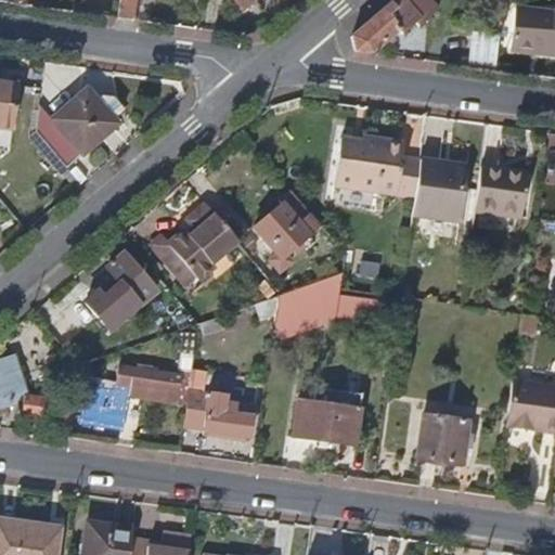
[(121,0),(119,18),(136,21),(138,0),(121,0)]
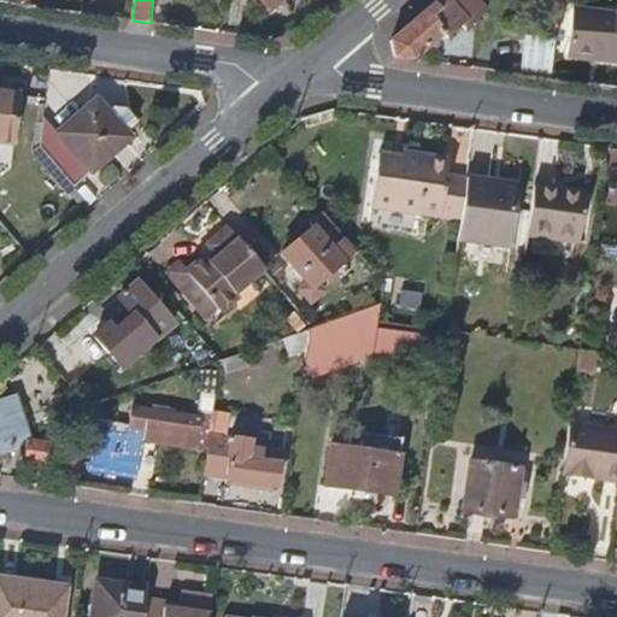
[(480,23),(481,10),(471,0),(453,0),(451,3),(447,0),(439,0),(392,41),(397,57),(415,59),(445,35),(447,39),(463,27),(468,33),(480,23)]
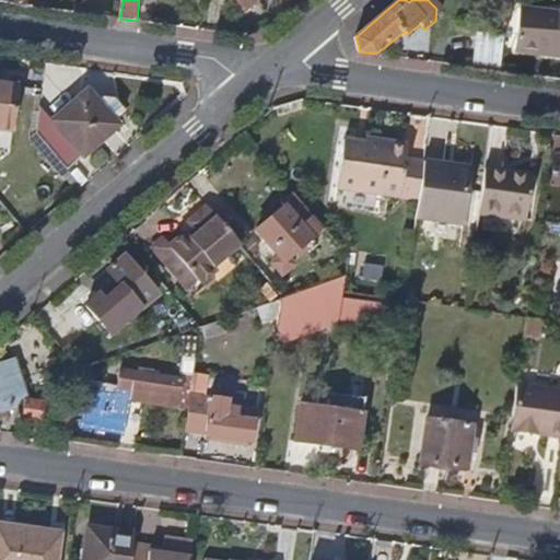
[(509,20),(510,0),(492,0),(490,18),(509,20)]
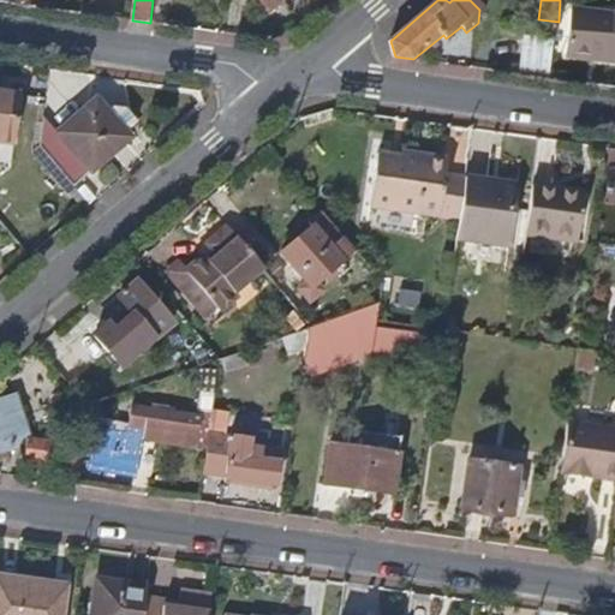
[(614,63),(614,12),(614,15),(581,11),(579,27),(571,25),(567,52),(609,58),(609,63),(614,63)]
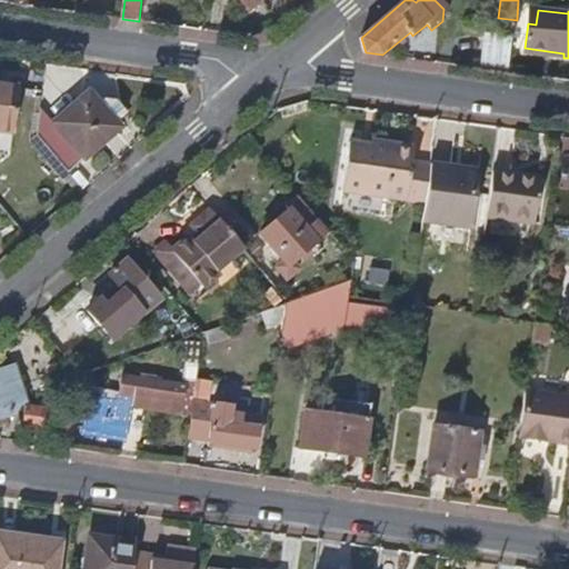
[(510,73),(515,37),(483,32),(479,69),(510,73)]
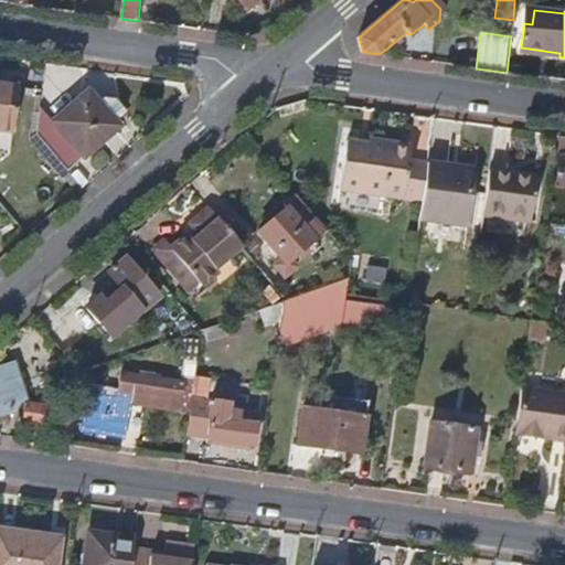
[(0,129),(14,132),(19,88),(0,86),(0,129)]
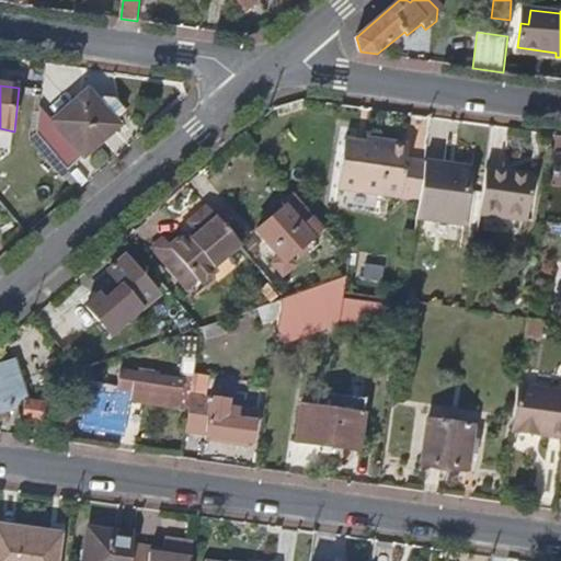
[(68,171),(119,127),(88,92),(53,122),(37,104),(35,133),(68,171)]
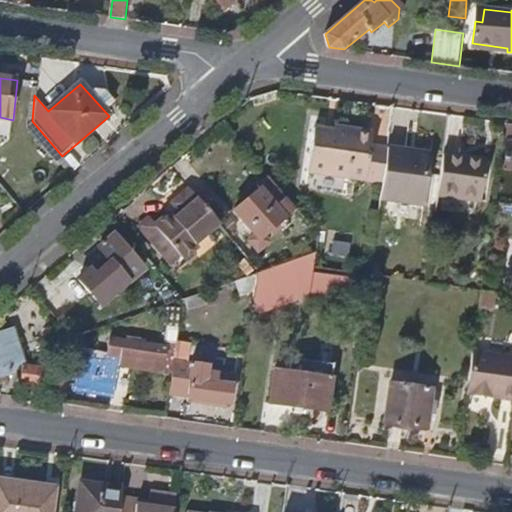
[(382,184),(387,149),(371,147),(373,133),(347,130),(347,133),(315,129),(309,173),(382,184)]
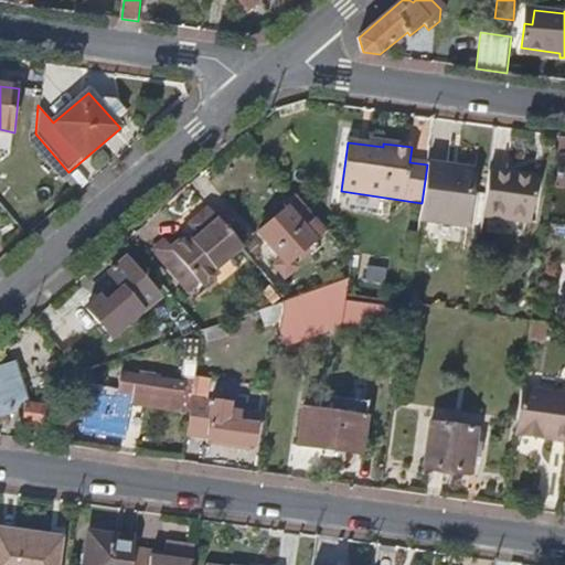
[(467,228),(475,171),(427,164),(422,203),(419,223),(467,228)]
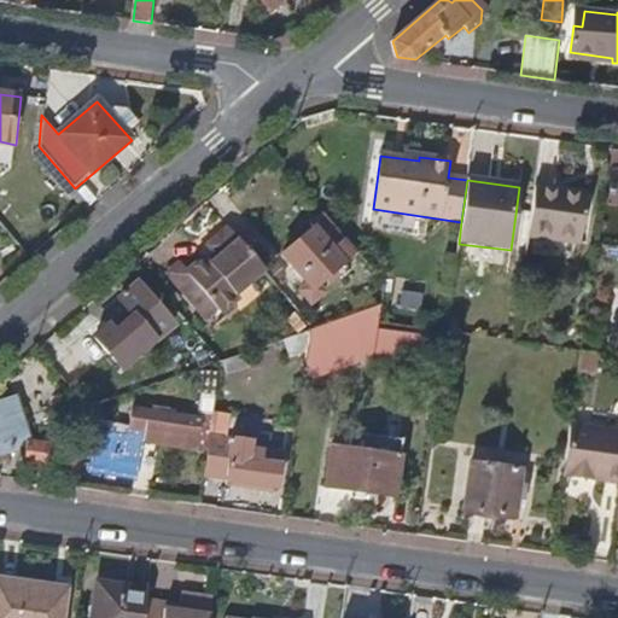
[(581,244),(587,196),(537,188),(530,237),(581,244)]
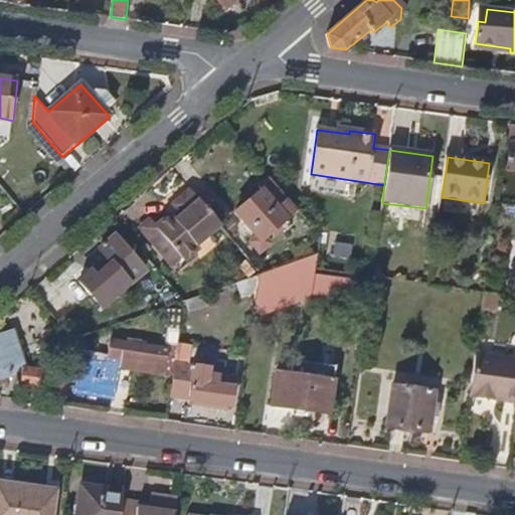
[(279,225),(296,211),(269,178),(258,186),(262,191),(234,213),(256,238),(248,244),(258,256),(270,247),(264,239),(271,233),(273,236),(282,229),(279,225)]
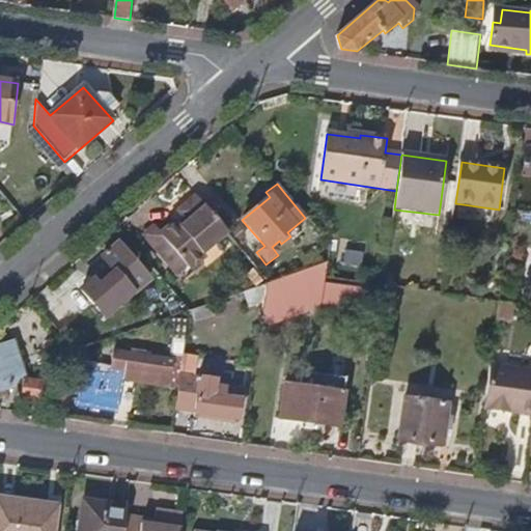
[(190,263),(203,252),(202,249),(226,229),(197,195),(182,208),(186,215),(178,221),(174,216),(159,230),(165,239),(156,246),(176,272),(187,263),(190,263)]
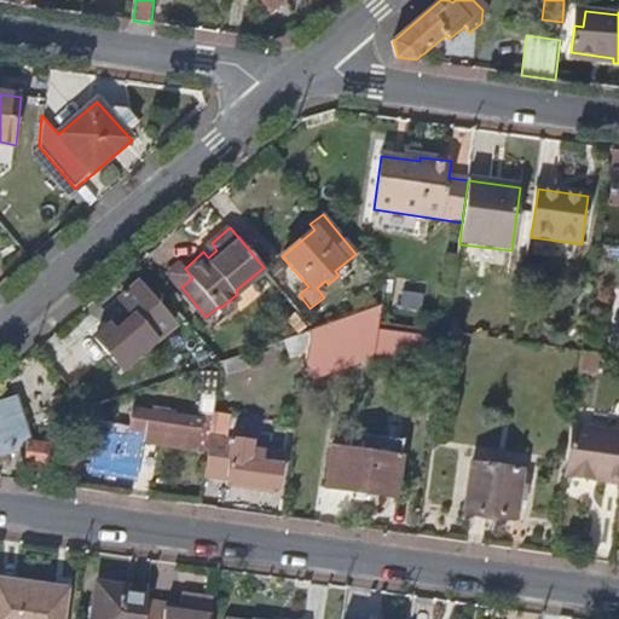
[(192,278),(185,268),(177,259),(165,268),(181,287),(192,278)]
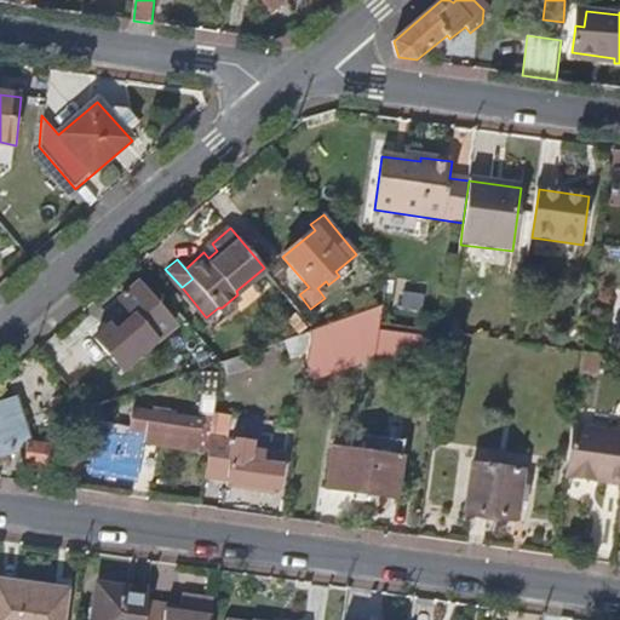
[(172,328),(138,287),(118,303),(135,322),(153,344),(172,328)]
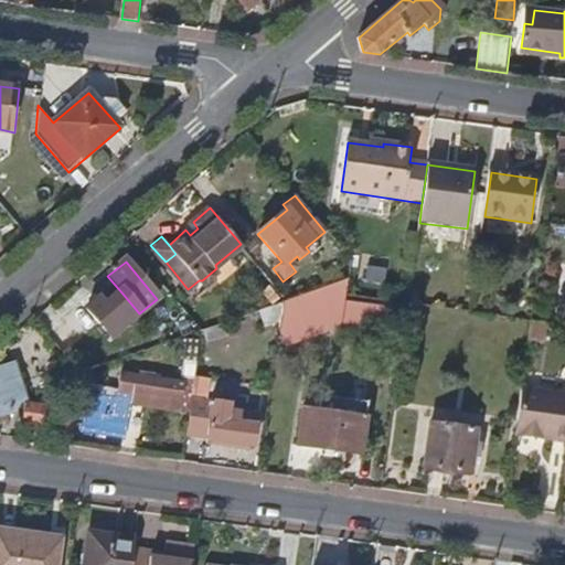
[(284,301),(281,318),(277,351),(341,327),(393,333),(396,302),(347,295),(348,279),(284,301)]
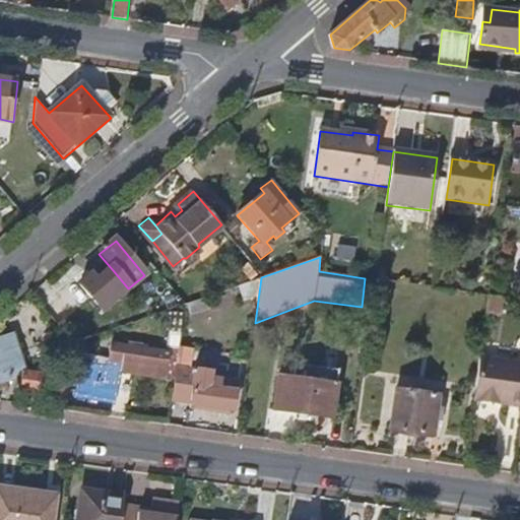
[(128,288),(113,270),(96,283),(90,276),(78,285),(101,312),(128,288)]
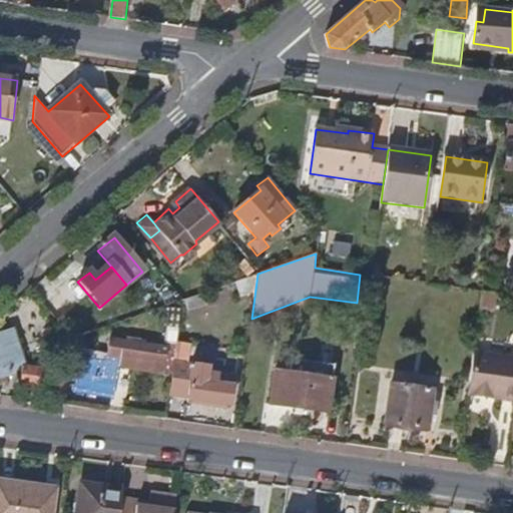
[(255,289),(258,274),(242,279),(241,294),(255,289)]
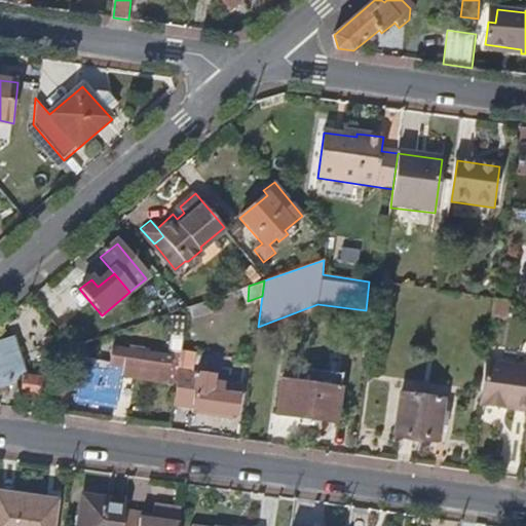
[(506,316),(509,301),(495,299),(493,314),(506,316)]
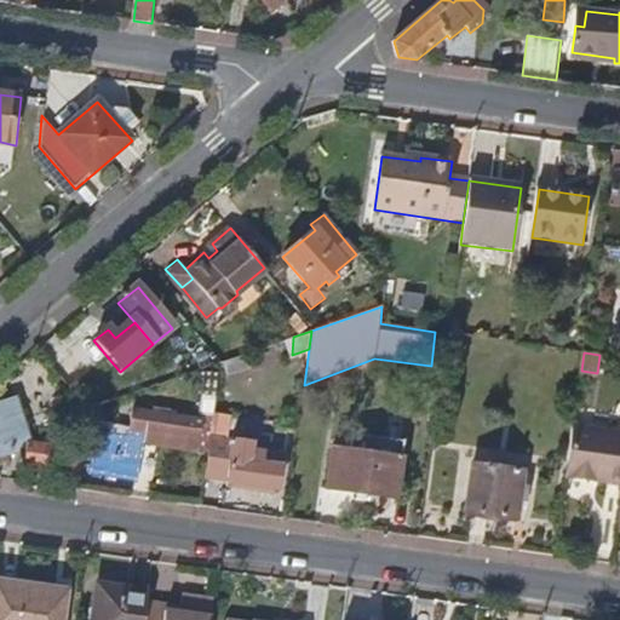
[(247,354),(222,363),(227,378),(252,369),(247,354)]
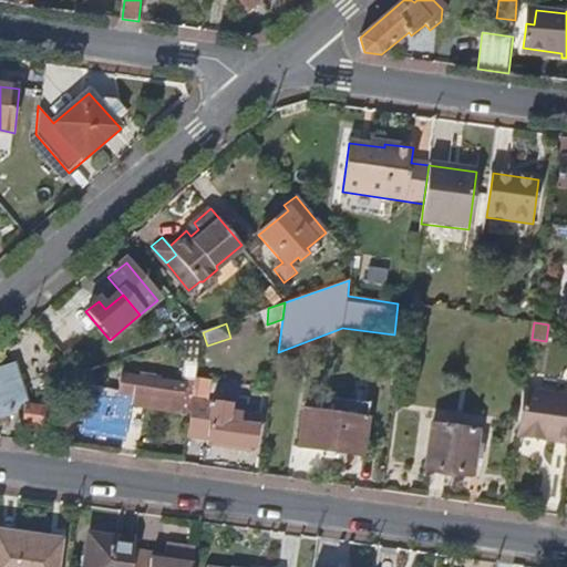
[(181,383),(195,385),(198,363),(184,361),(181,383)]
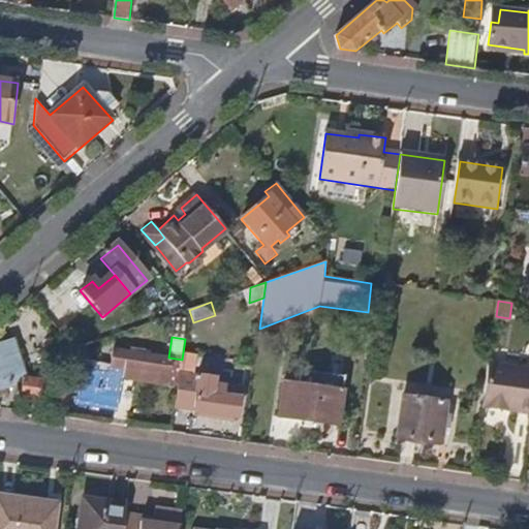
[(4,383),(23,377),(12,343),(0,346),(0,389),(5,387),(4,383)]
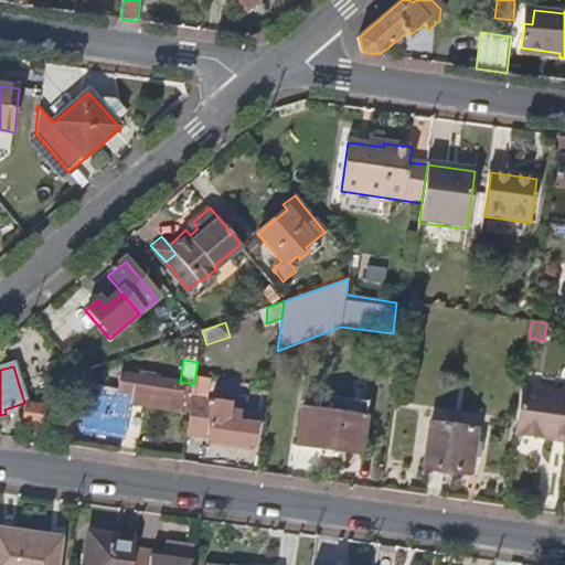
[(124,433),(129,403),(190,413),(192,396),(194,384),(180,382),(120,373),(117,398),(89,395),(85,426),(124,433)]
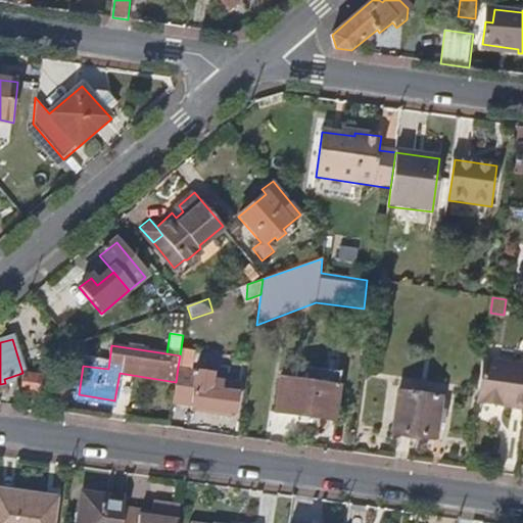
[(236,413),(240,381),(241,361),(230,360),(228,378),(223,382),(212,380),(214,374),(198,372),(199,370),(178,367),(176,382),(174,401),(193,405),(193,408),(236,413)]
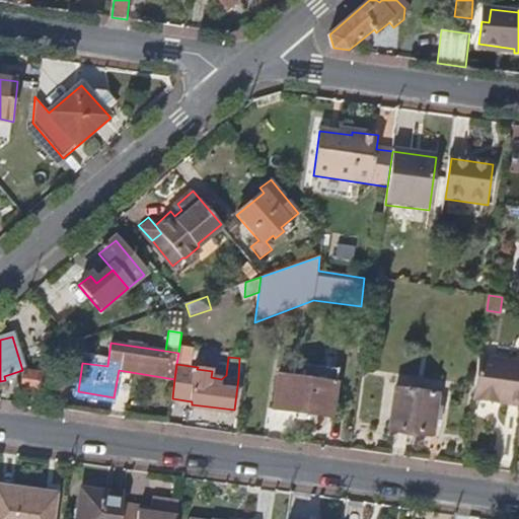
[(518,365),(479,360),(473,401),(518,408),(518,365)]
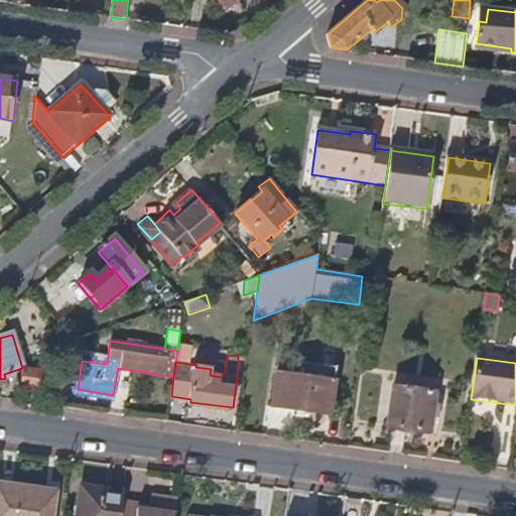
[(66,402),(69,382),(52,380),(53,372),(22,368),(20,387),(50,391),(49,400),(66,402)]
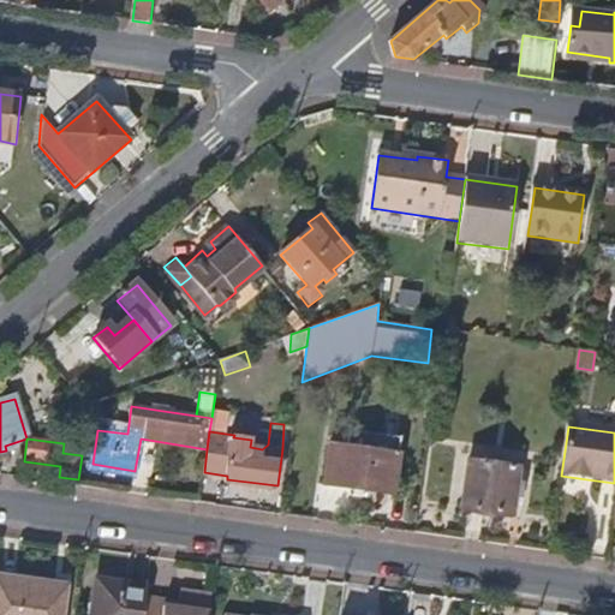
[(392,494),(398,455),(332,446),(326,485),(392,494)]
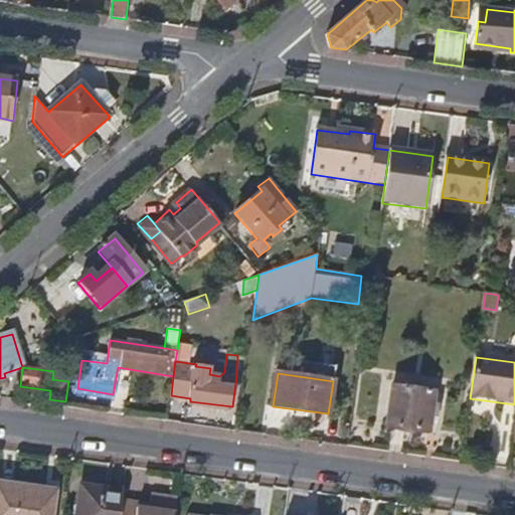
[(430,432),(435,391),(392,386),(386,425),(430,432)]
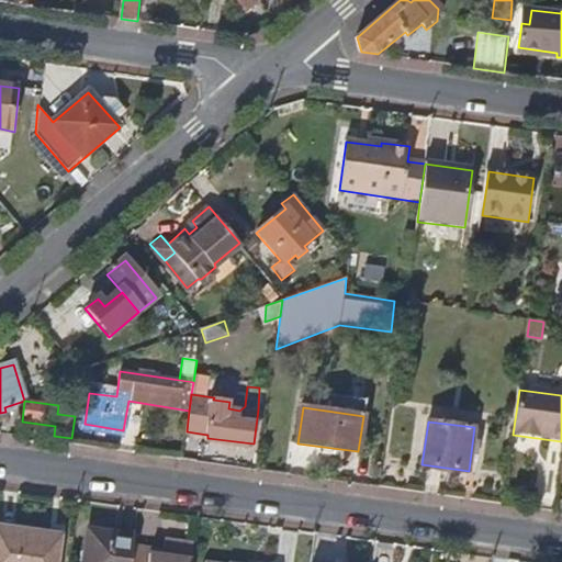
[(130,561),(133,544),(134,535),(88,528),(82,561),(130,561)]
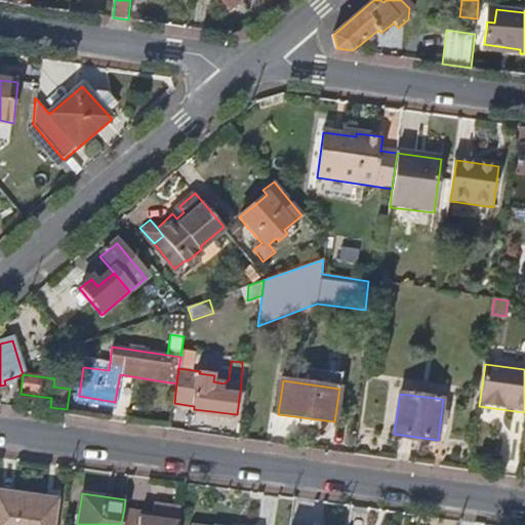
[(0,524),(51,524),(54,502),(0,494),(0,524)]
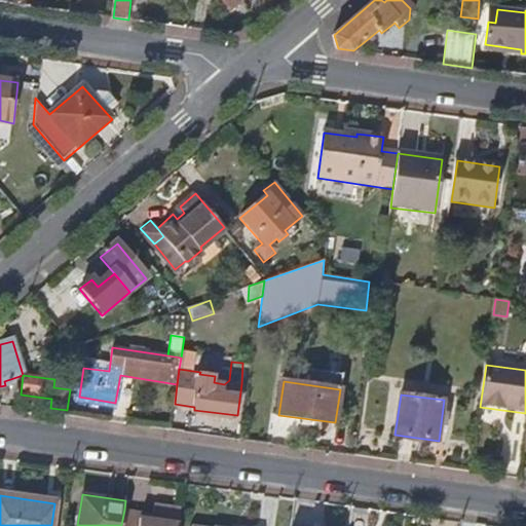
[(178,525),(181,509),(143,502),(141,513),(124,510),(121,525),(178,525)]
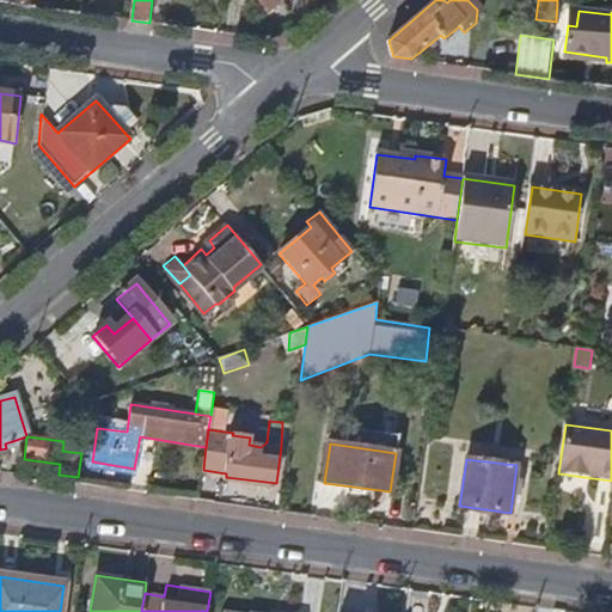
All buildings are outlined.
